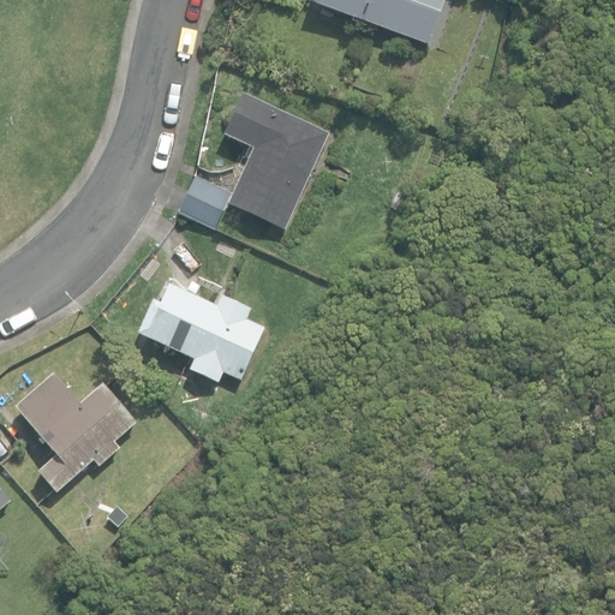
[(311,0),(310,5),(451,55),(470,0),(311,0)]
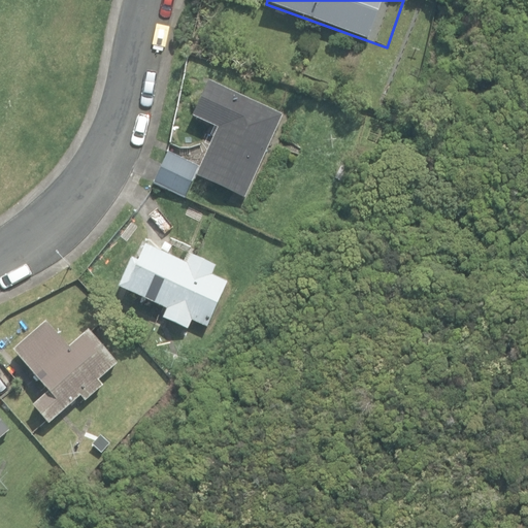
[(244,198),(282,114),(208,81),(192,118),(218,128),(196,176),(244,198)]
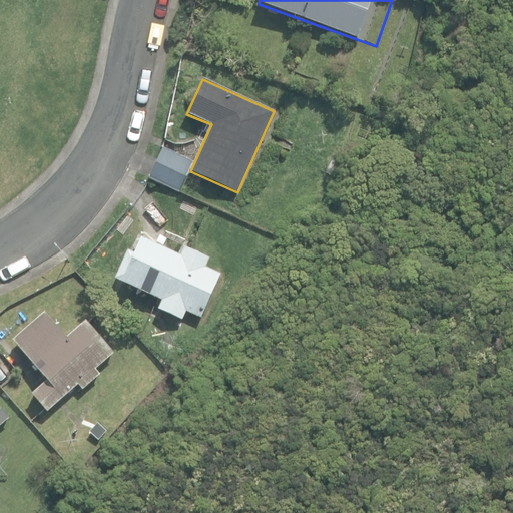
[(149,179),(178,192),(192,160),(162,147),(149,179)]
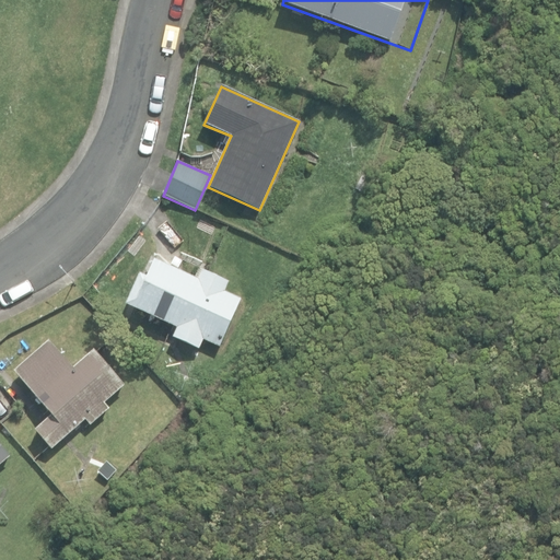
[(174,338),(201,350),(205,341),(220,348),(242,299),(225,292),(230,282),(203,270),(199,279),(156,260),(149,279),(139,276),(126,306),(178,328),(174,338)]
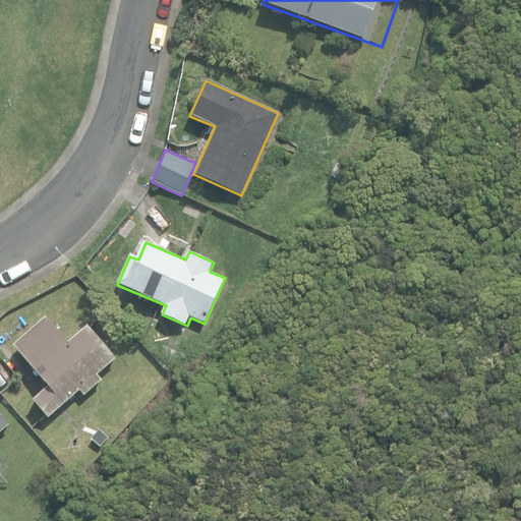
[(34,401),(50,418),(81,391),(85,395),(101,381),(97,377),(116,359),(88,327),(68,344),(46,319),(14,347),(50,387),(34,401)]
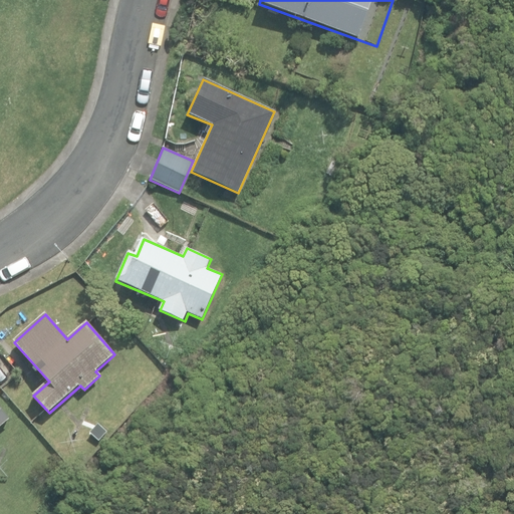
[(0,429),(11,420),(0,407),(0,429)]
